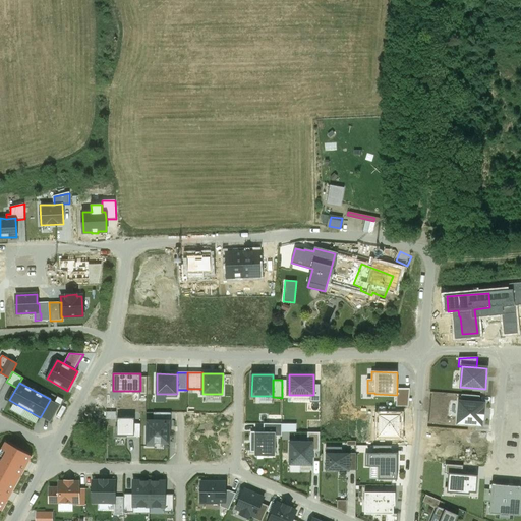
[(313,395),(310,395),(310,402),(320,402),(320,385),(313,385),(313,395)]
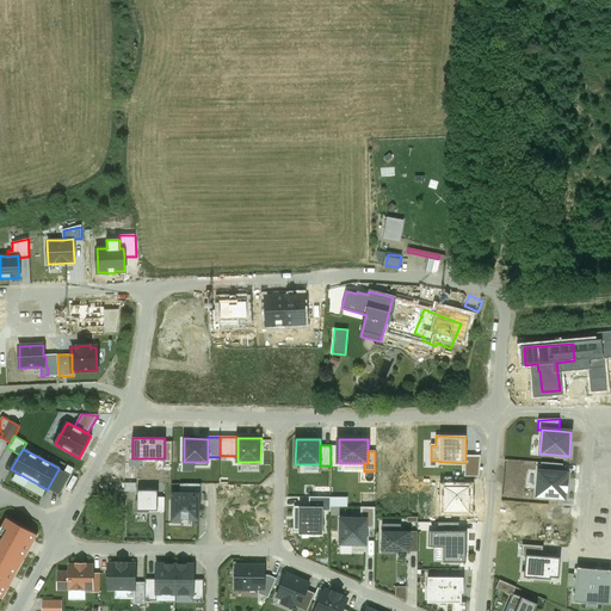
[(480,456),(466,456),(466,463),(464,476),(479,477),(480,456)]
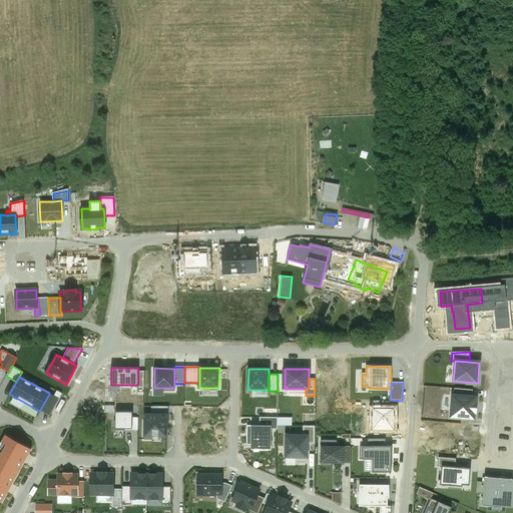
[(455,389),(454,395),(472,397),(472,390),(455,389)]
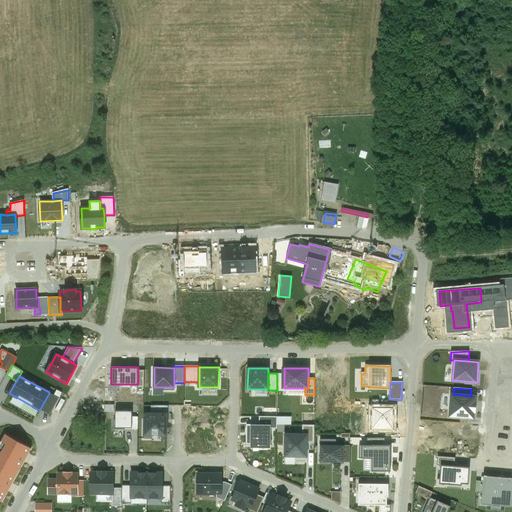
[(49,393),(40,409),(50,415),(59,398),(49,393)]
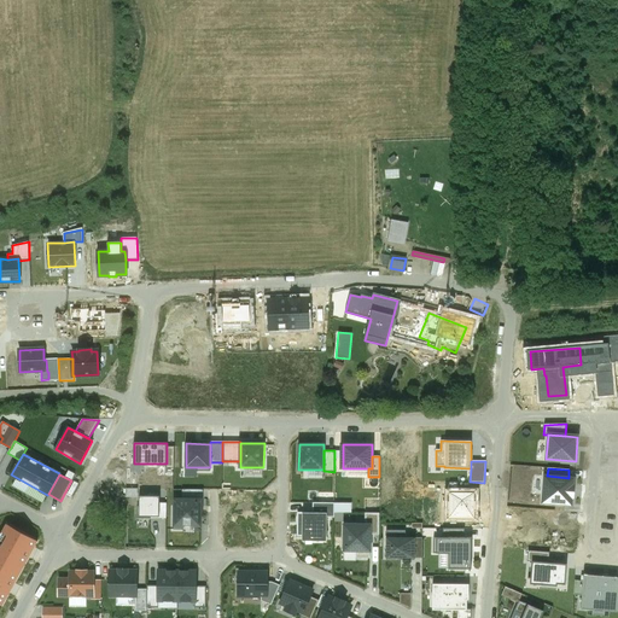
[(544,476),(542,502),(571,505),(571,500),(573,500),(575,484),(572,484),(573,478),(569,478),(547,476),(544,476)]
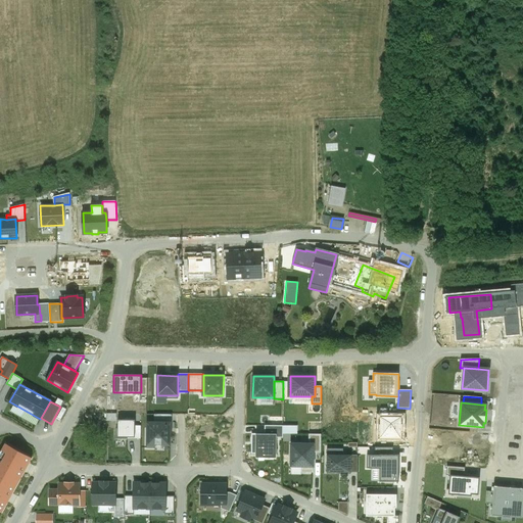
[(153,422),(147,422),(147,447),(157,448),(157,445),(170,445),(171,434),(172,434),(172,415),(154,415),(153,422)]
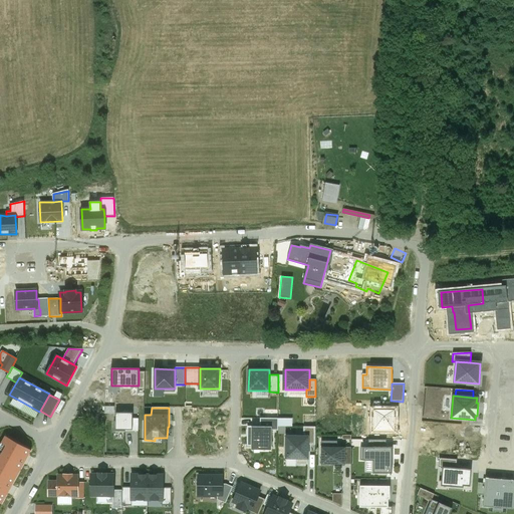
[(133,419),(133,413),(115,413),(115,422),(114,422),(113,432),(125,432),(125,430),(133,431),(133,419)]
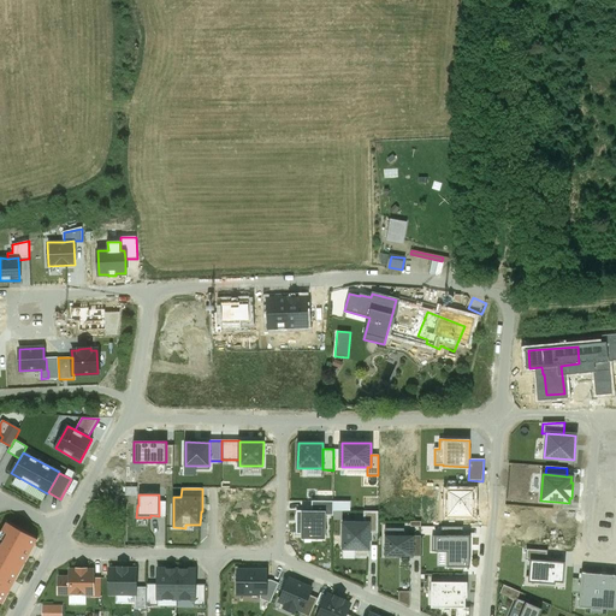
[(166,502),(159,502),(159,516),(150,515),(150,517),(166,517),(166,502)]
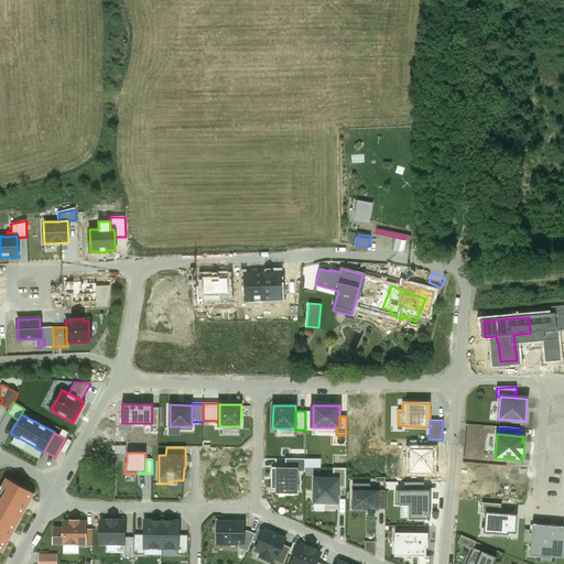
[(299,468),(299,472),(304,472),(304,459),(285,459),(285,468),(299,468)]
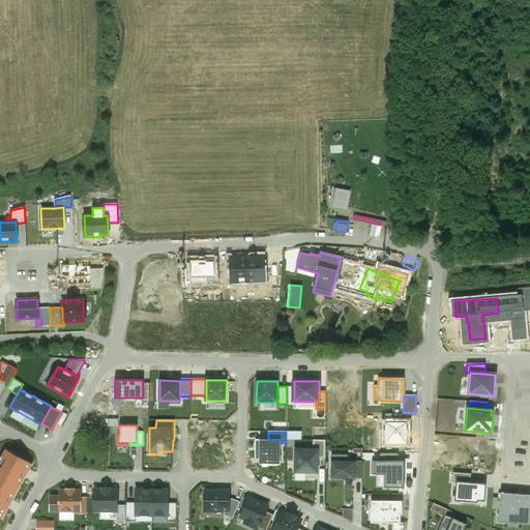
[(268,440),(255,440),(255,460),(259,460),(259,463),(280,464),(281,443),(281,440),(268,440)]
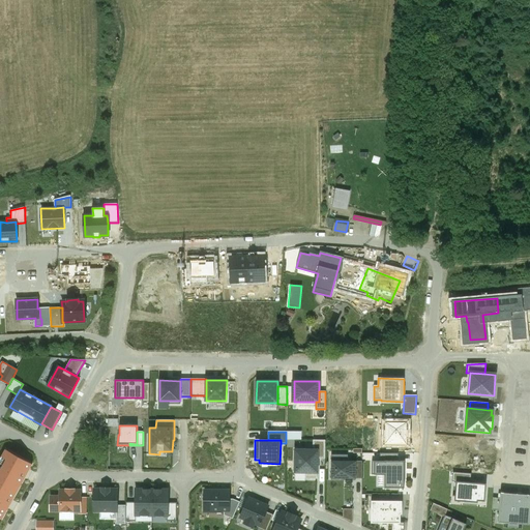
[(317,450),(317,458),(325,458),(325,440),(313,440),(313,450),(317,450)]
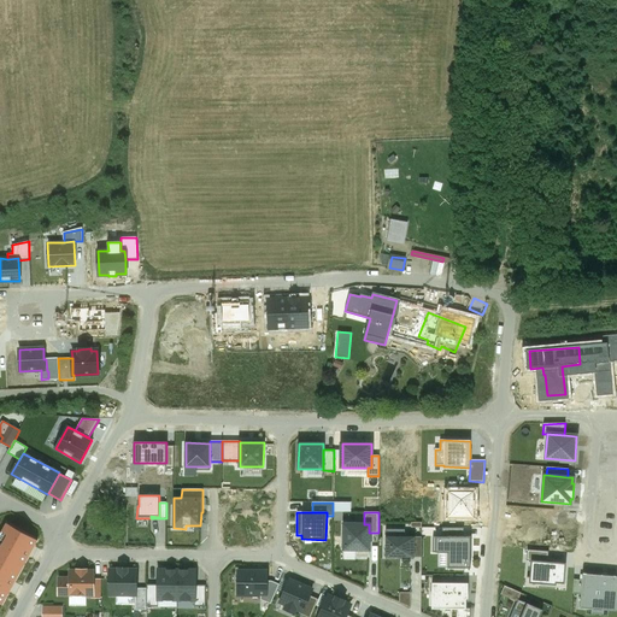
[(37,541),(6,524),(0,535),(0,603),(3,604),(37,541)]
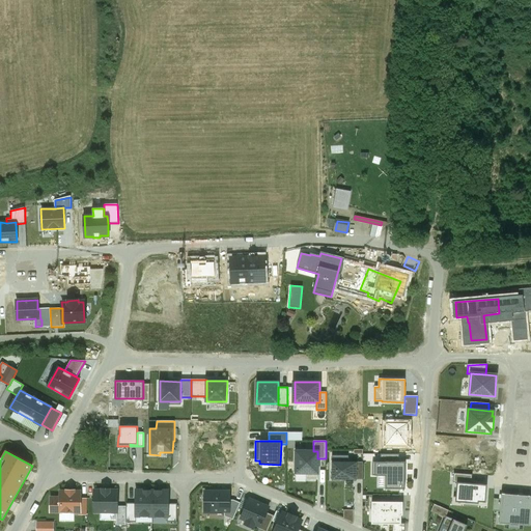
[(296,451),(296,473),(317,473),(317,458),(317,451),(313,451),(296,451)]
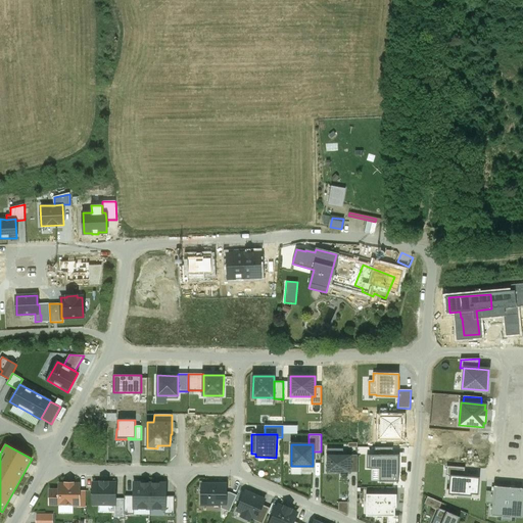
[(342,455),(343,448),(327,448),(327,472),(350,472),(350,456),(342,455)]
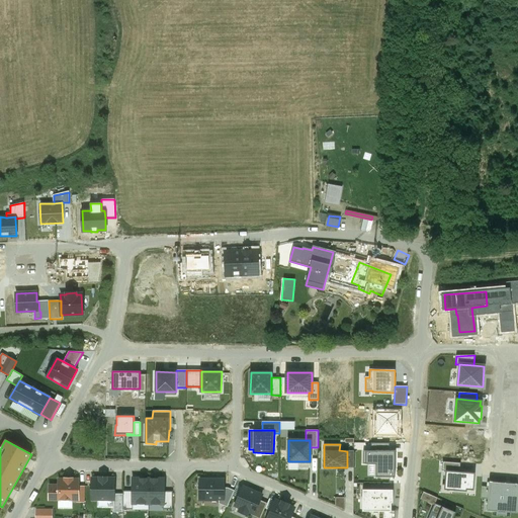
[(375,477),(395,477),(395,451),(389,451),(371,451),(365,451),(365,463),(376,463),(375,477)]
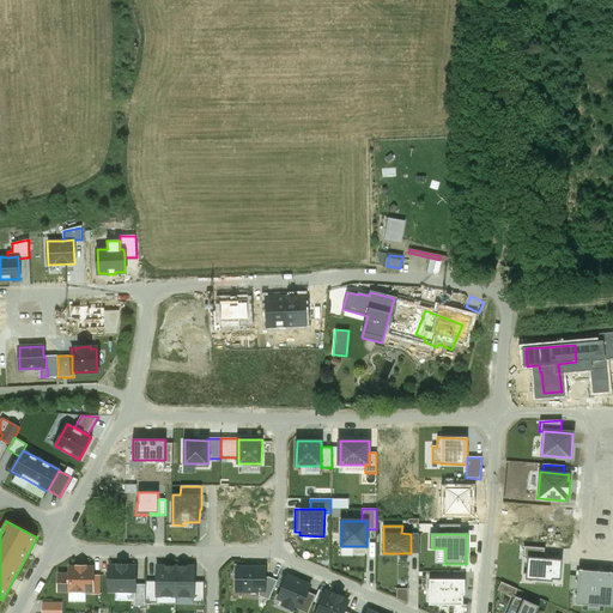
[(528,557),(542,558),(544,548),(523,546),(523,557),(528,557)]
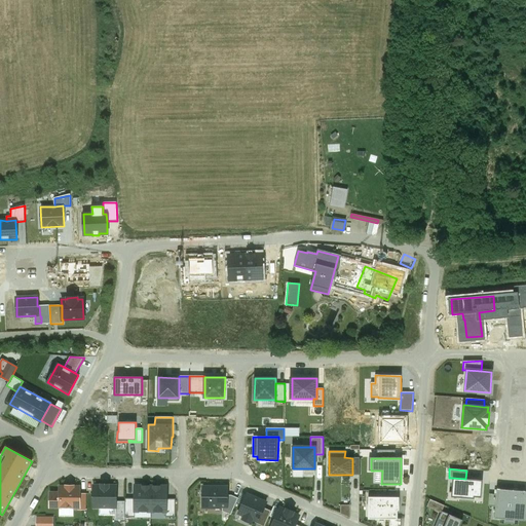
[(465,479),(453,478),(451,496),(474,498),(474,496),(481,497),(482,481),(465,479)]
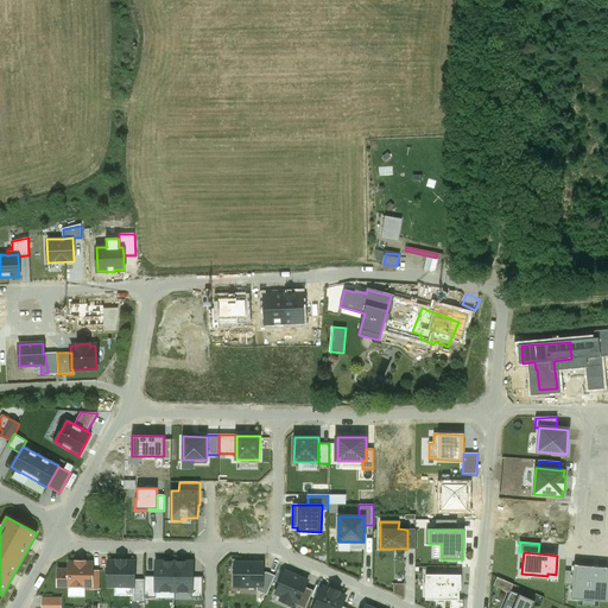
[(89,588),(93,588),(93,571),(93,561),(68,561),(68,570),(68,588),(89,588)]
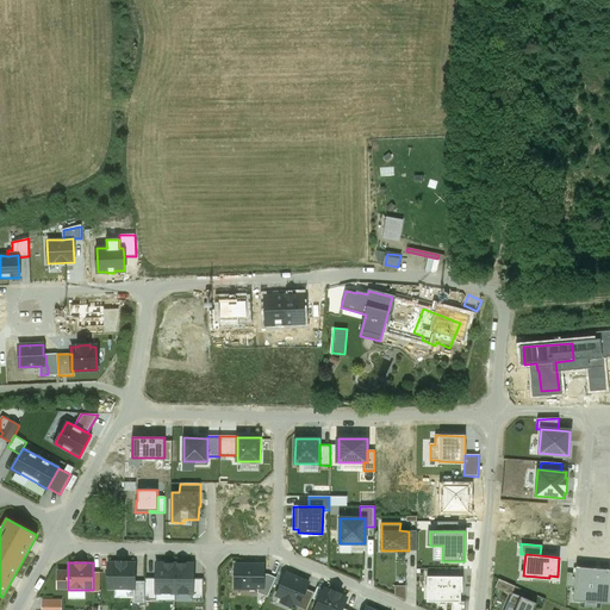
[(263,562),(235,562),(235,589),(257,589),(263,589),(263,574),(263,562)]
